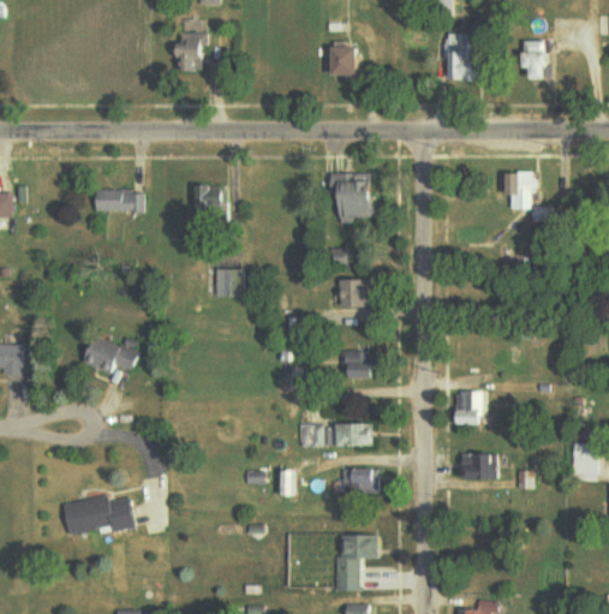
[(174,55),(185,57),(185,71),(203,71),(203,33),(175,31),(174,55)]
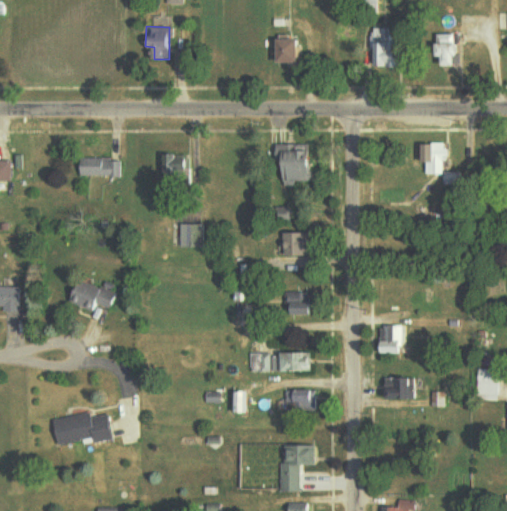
[(402,66),(401,40),(389,40),(389,27),(372,27),(372,66),(402,66)]
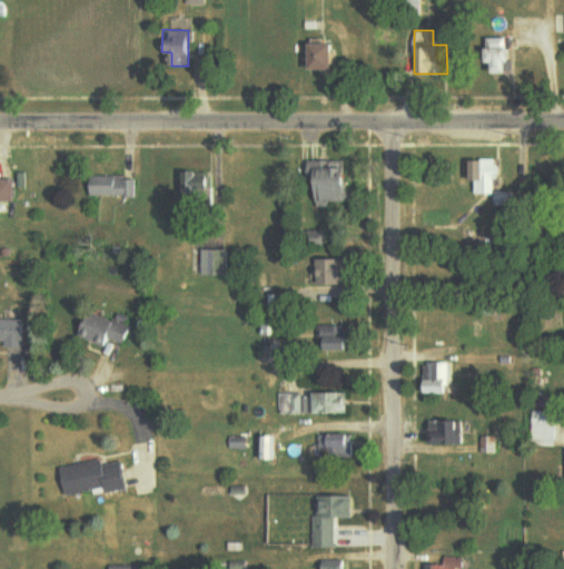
[(492,74),(511,74),(510,37),(485,38),(486,65),(492,65),(492,74)]
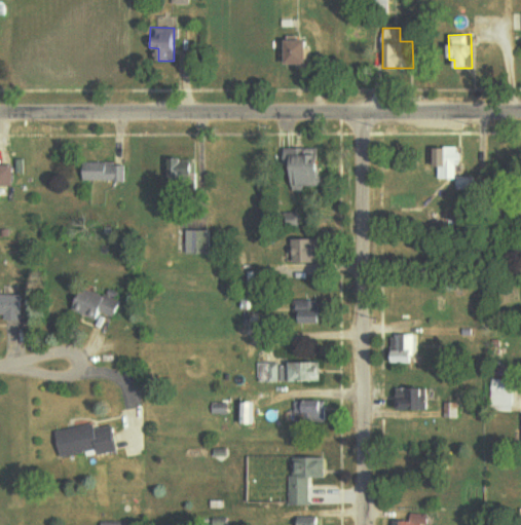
[(307,40),(285,39),(285,64),(306,64),(307,40)]
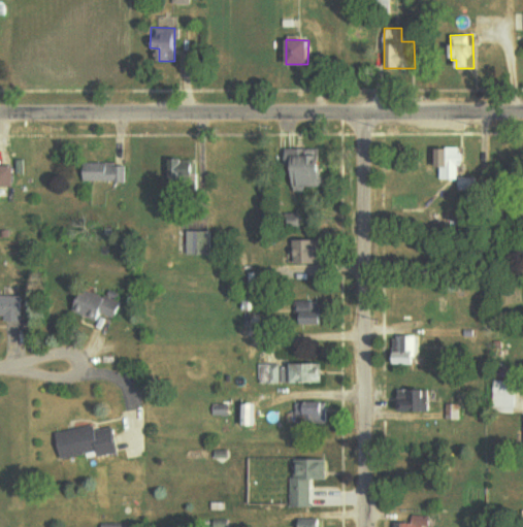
[(301,146),(283,147),(283,166),(292,166),(293,189),(323,188),(322,155),(301,156),(301,146)]
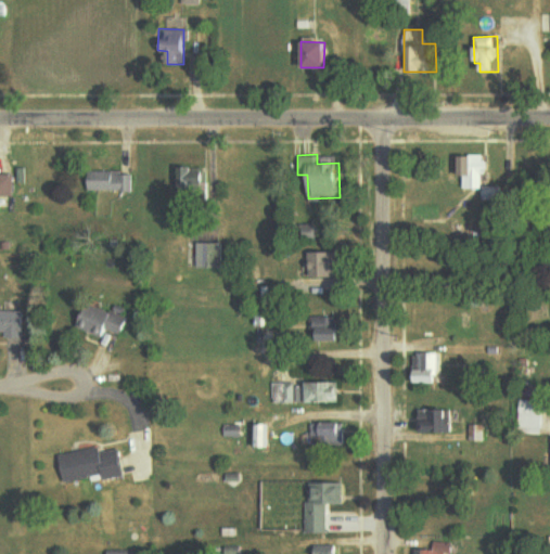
[(459,189),(480,188),(480,198),(497,198),(497,187),(483,187),(482,155),(458,155),(459,189)]
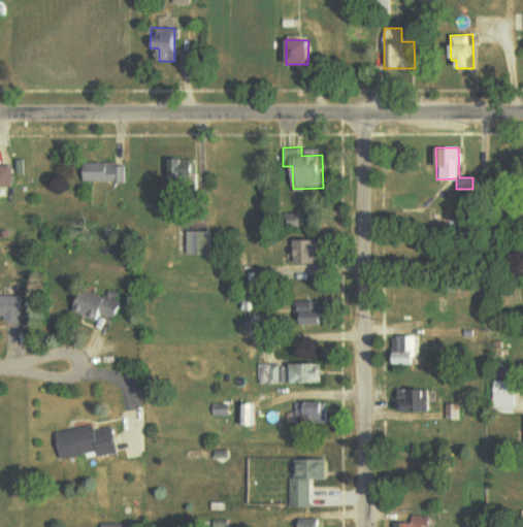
[(181,159),(166,159),(167,201),(180,201),(180,187),(194,187),(194,166),(181,167),(181,159)]
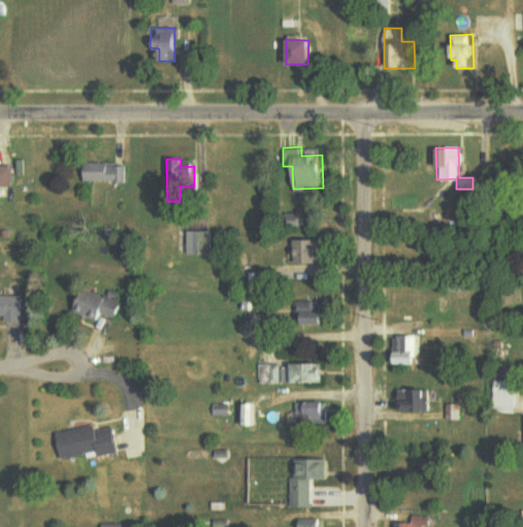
[(122,163),(80,163),(80,180),(122,182),(122,163)]
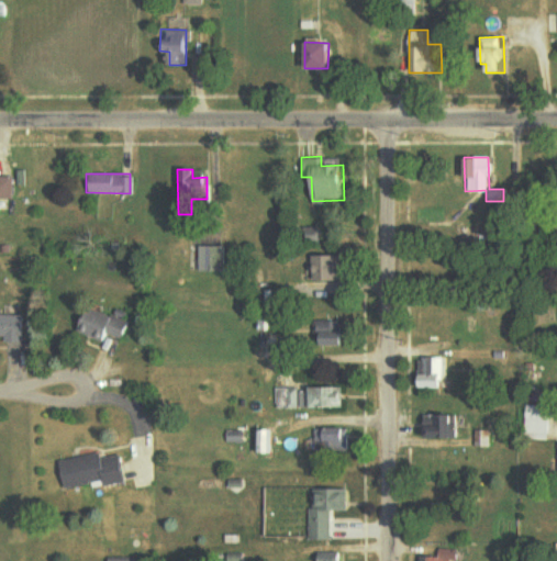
[(9,176),(0,176),(0,198),(10,198),(9,176)]
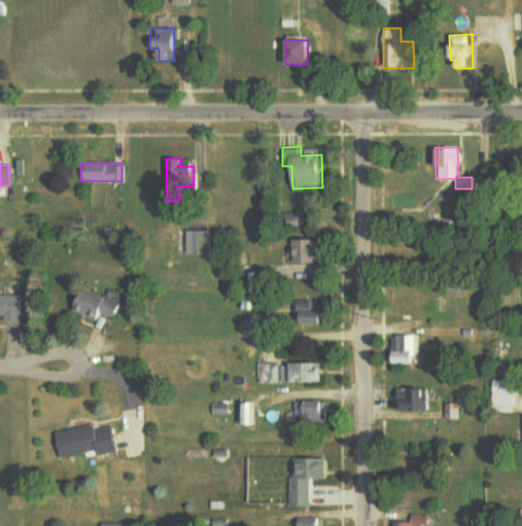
[(207,230),(182,231),(182,253),(207,253),(207,230)]
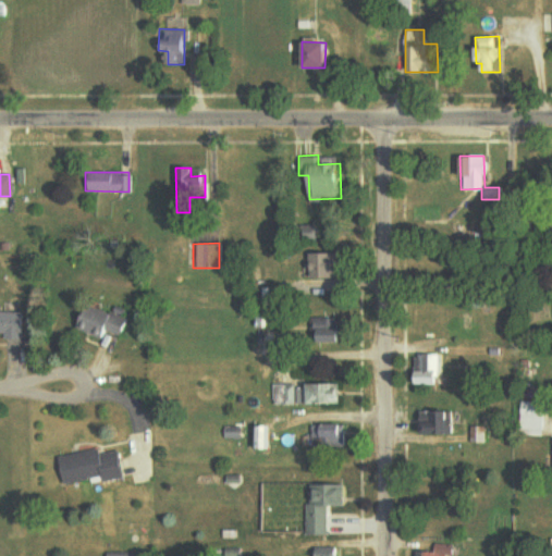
[(335,278),(334,252),(306,252),(307,279),(335,278)]
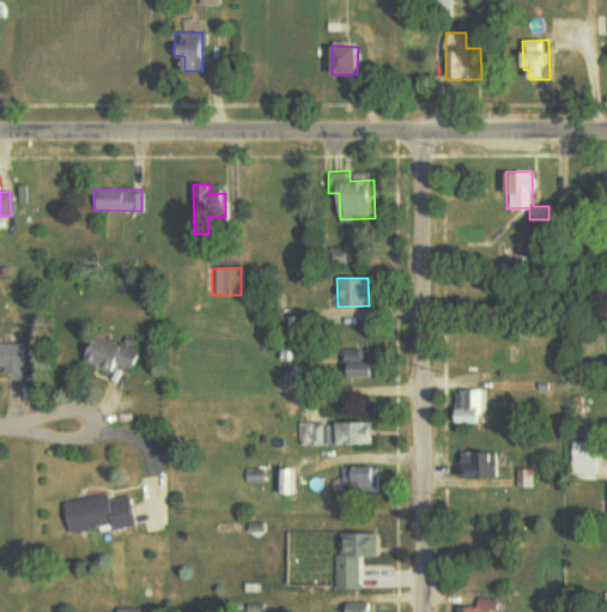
[(83,361),(110,374),(115,363),(129,370),(138,353),(96,333),(83,361)]
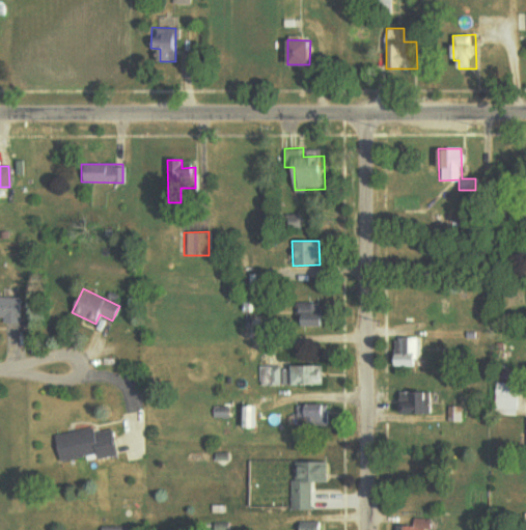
[(0,317),(1,317),(1,323),(19,324),(19,297),(0,296),(0,317)]
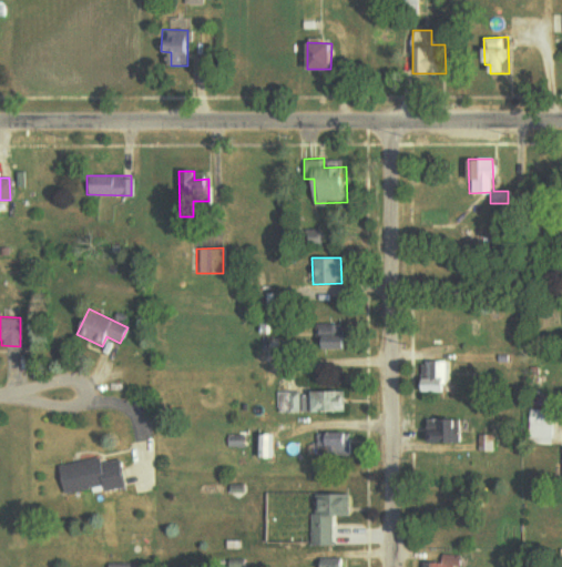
[(346,350),(345,336),(340,336),(340,324),(320,324),(320,350),(346,350)]
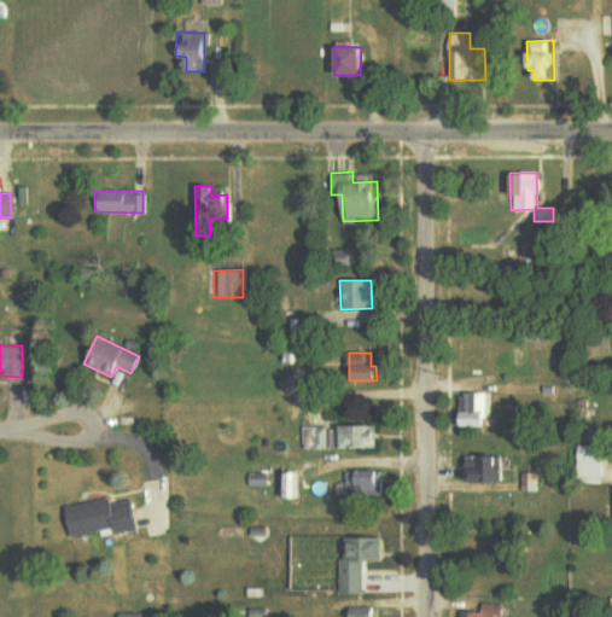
[(484,393),(456,393),(455,426),(484,426),(484,393)]
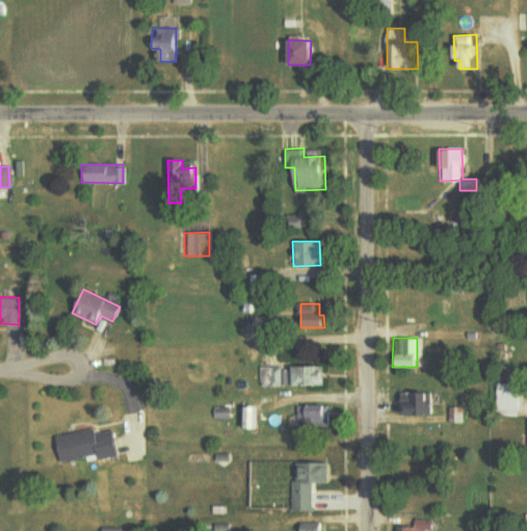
[(279,366),(257,366),(258,386),(279,385),(279,366)]
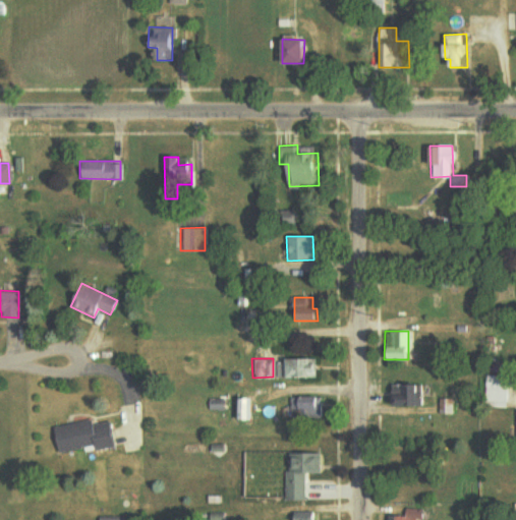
[(317,377),(316,359),(274,361),(275,379),(317,377)]
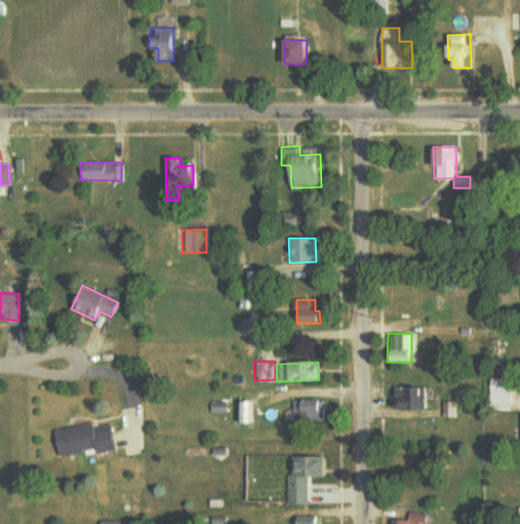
[(508,410),(509,378),(487,377),(486,410),(508,410)]
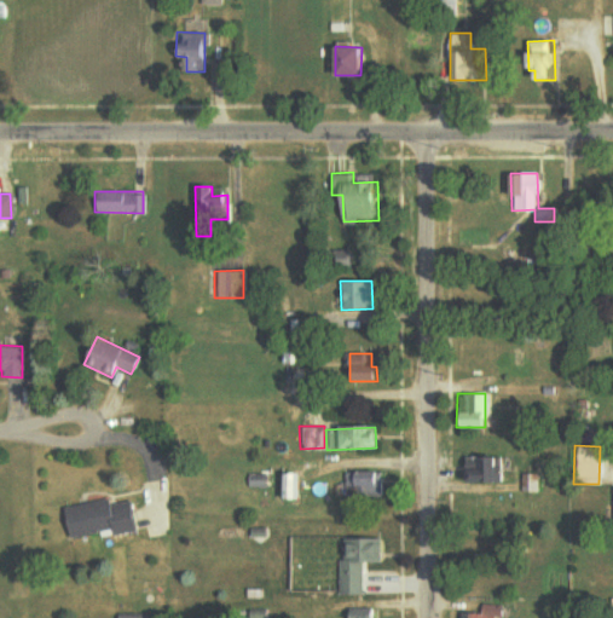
[(499,457),(463,456),(462,483),(499,483),(499,457)]
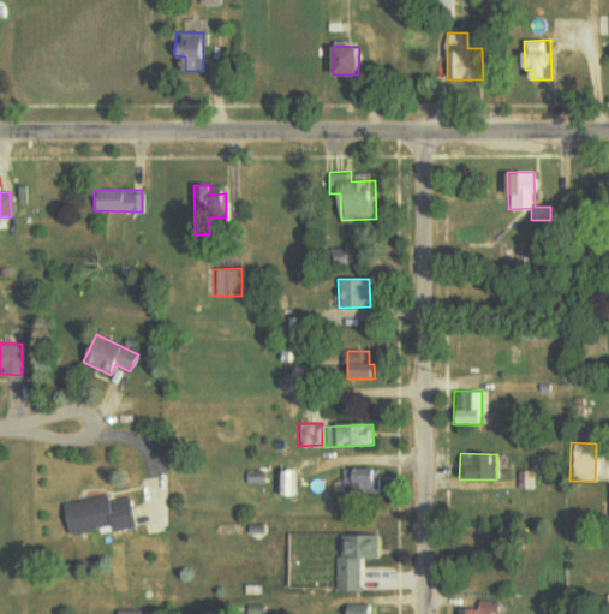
[(375,468),(341,469),(341,493),(375,492),(375,468)]
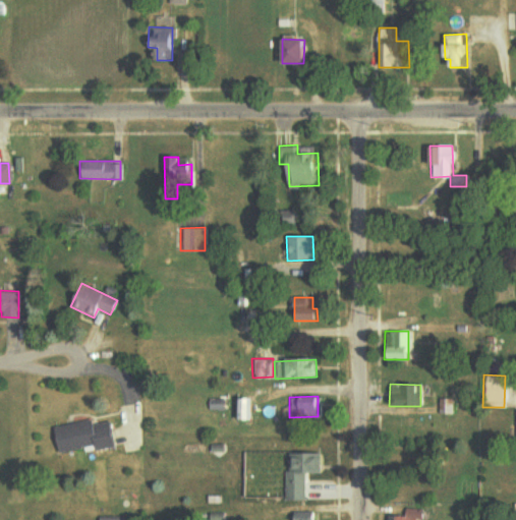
[(235,420),(249,419),(248,398),(234,399),(235,420)]
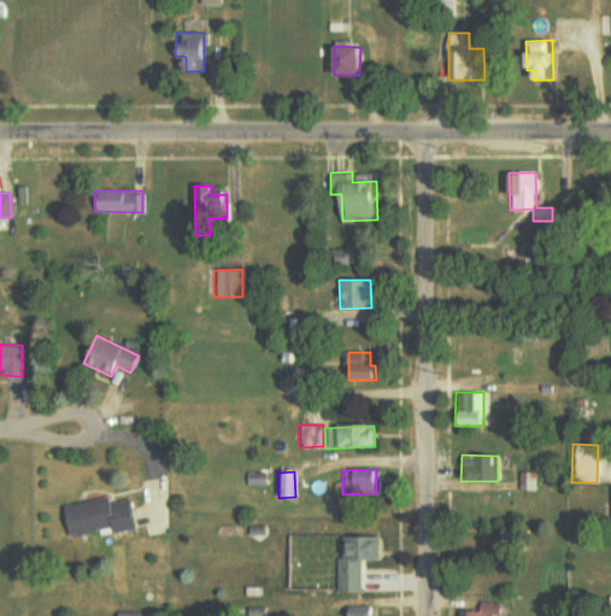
[(64,504),(69,534),(110,528),(110,533),(134,529),(129,498),(107,502),(107,497),(64,504)]
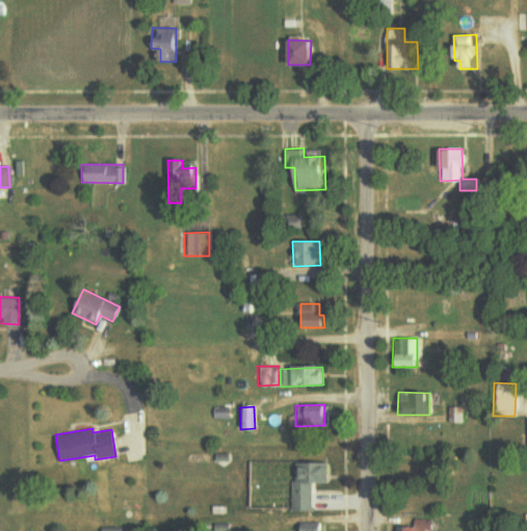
[(289,479),(289,511),(309,511),(310,483),(325,483),(325,462),(293,462),(293,479),(289,479)]
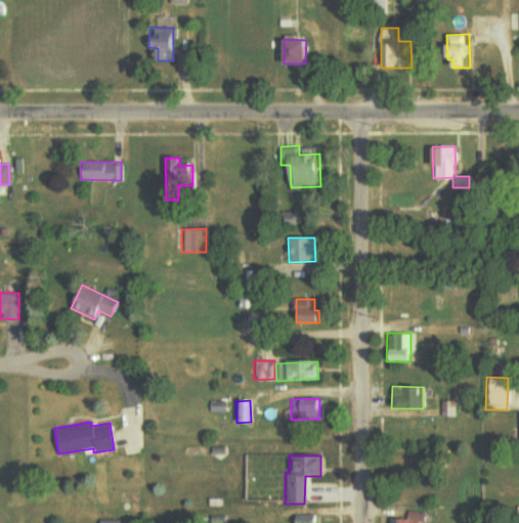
[(292,512),(292,522),(320,522),(320,511),(292,512)]
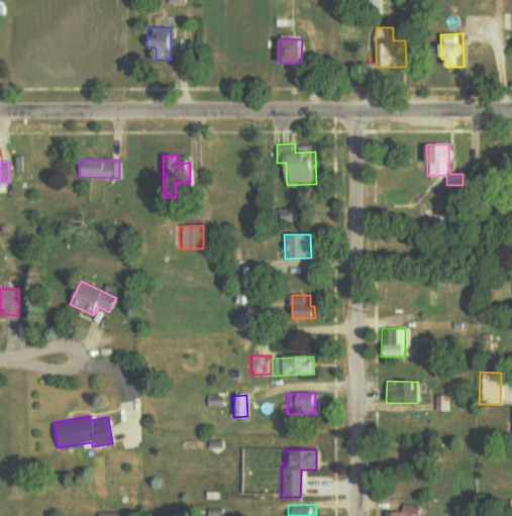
[(410,515),(410,514),(418,514),(419,505),(399,504),(399,513),(386,512),(386,515),(410,515)]
